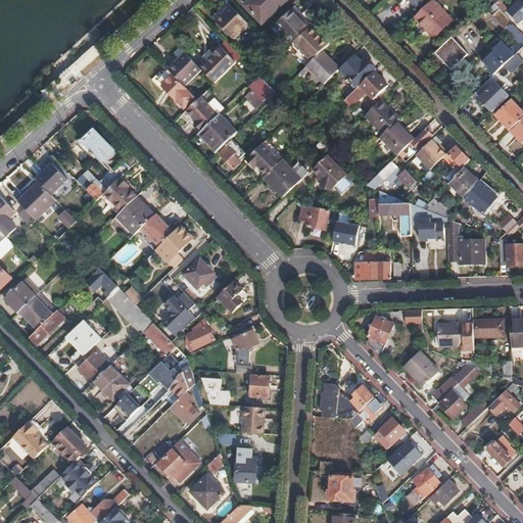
[(248,0),(244,4),(262,22),(286,0),(248,0)]
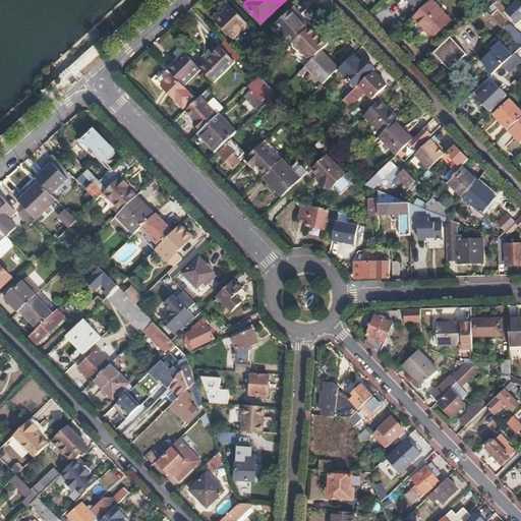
[(216,21),(232,7),(227,2),(211,16),(216,21)]
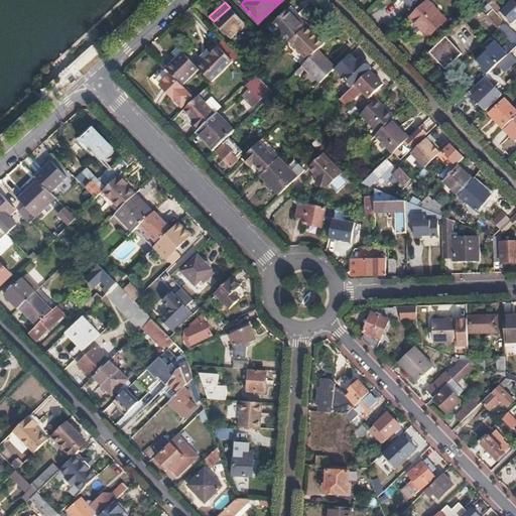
[(424,2),(407,19),(426,39),(443,22),(424,2)]
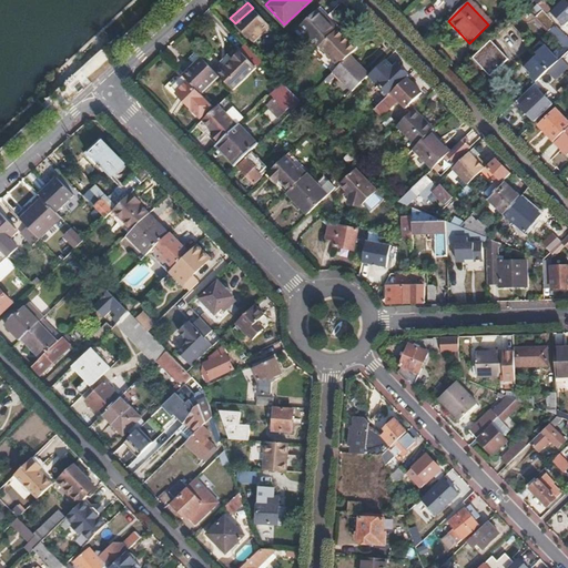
[(321,46),(338,28),(342,26),(322,6),(300,28),(318,47),(321,46)]
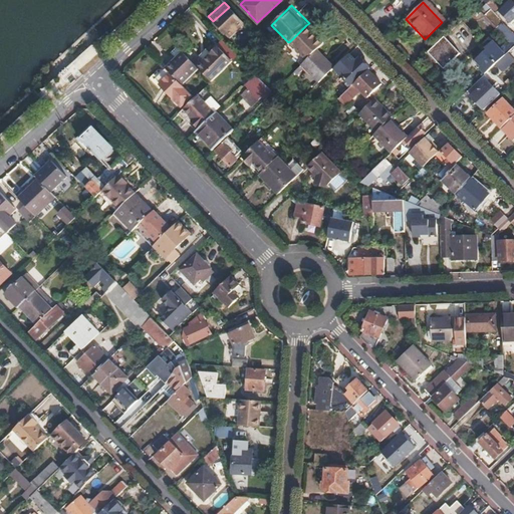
[(504,21),(498,15),(490,7),(488,5),(483,9),(488,13),(486,15),(498,28),(504,21)]
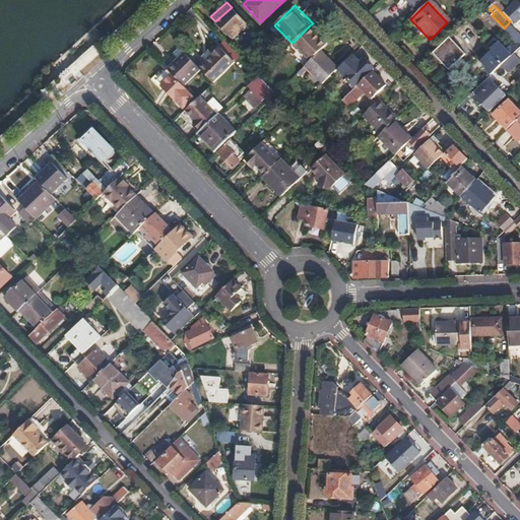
[(231,38),(247,22),(243,18),(232,7),(215,21),(231,38)]
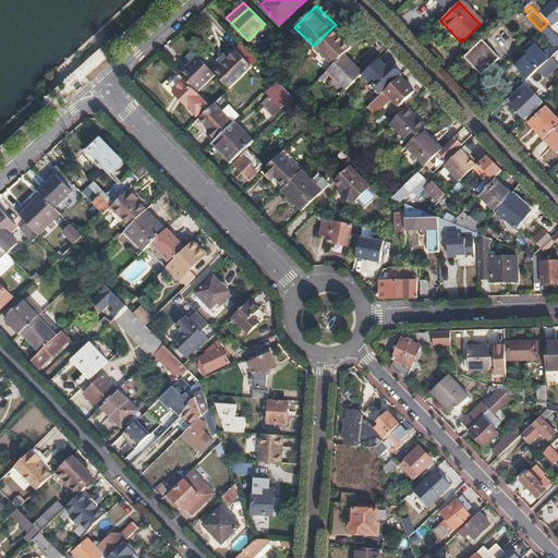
[(505,52),(524,35),(507,19),(488,36),(505,52)]
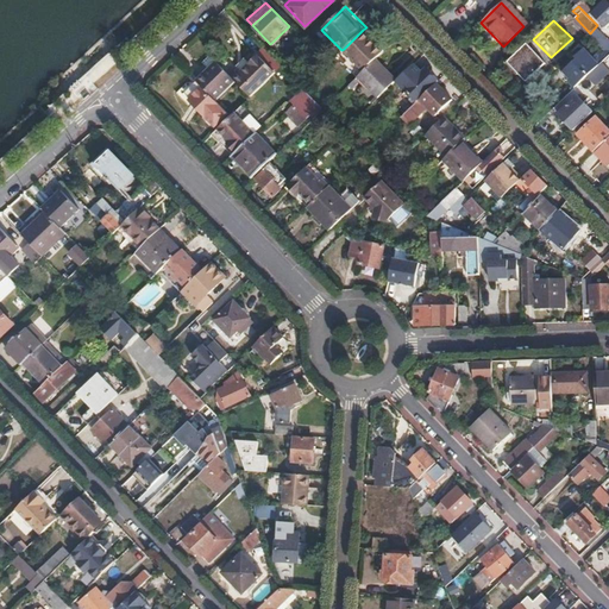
[(375,60),(383,51),(363,30),(344,49),(364,70),(375,60)]
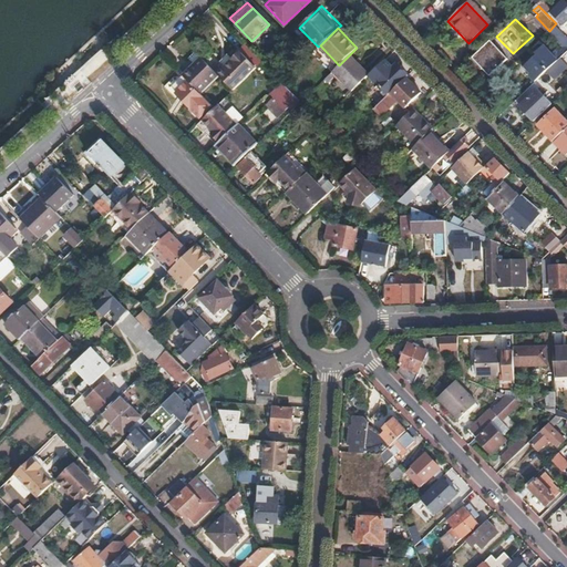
[(559,41),(566,34),(564,32),(556,39),(559,41)]
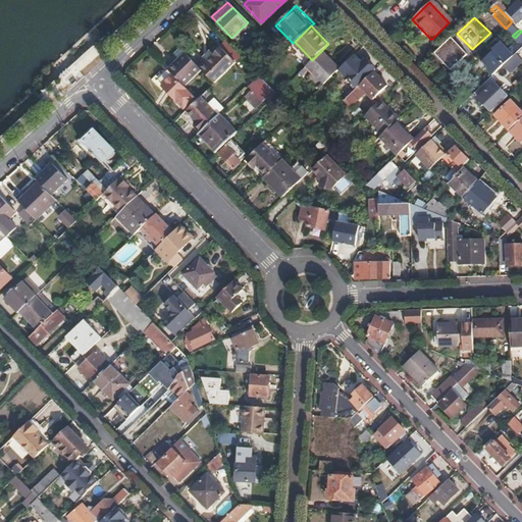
[(508,48),(501,41),(492,49),(506,62),(521,47),(521,32),(515,38),(519,43),(514,47),(512,45),(508,48)]
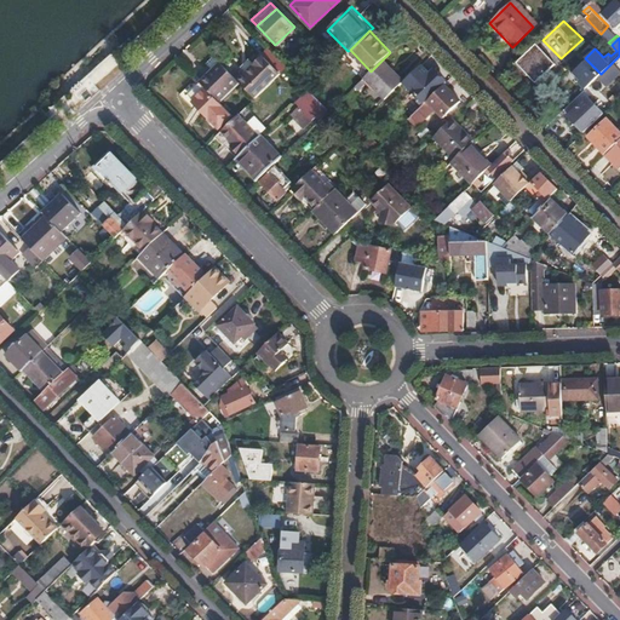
[(540,44),(518,63),(538,84),(560,64),(540,44)]
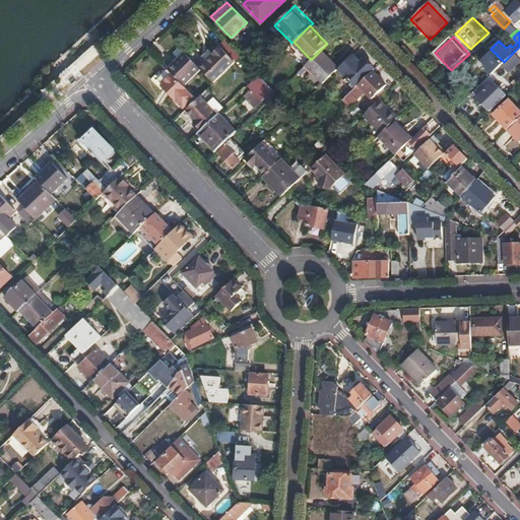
[(235,63),(226,55),(234,49),(228,42),(200,67),(214,82),(222,74),(235,63)]
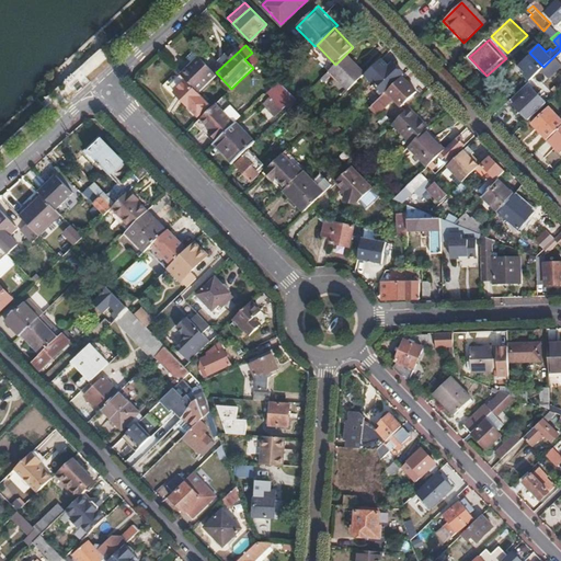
[(548,73),(560,59),(560,50),(544,67),(542,69),(548,73)]
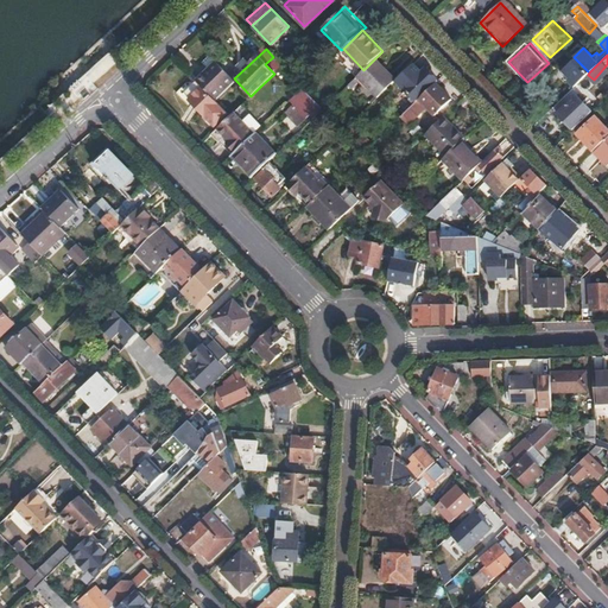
[(283,67),(273,57),(265,64),(274,74),(283,67)]
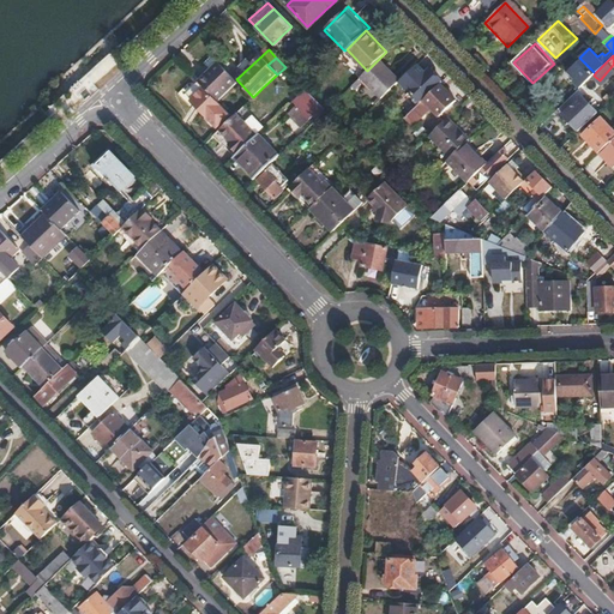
[(380,100),(399,82),(378,60),(367,71),(360,78),(380,100)]
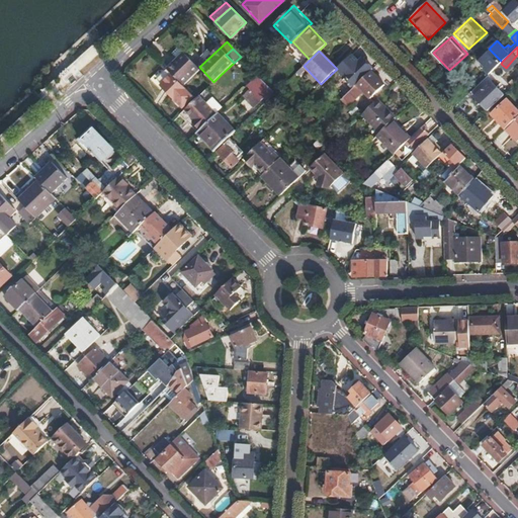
[(181,83),(199,67),(185,53),(184,52),(167,68),(172,74),(181,83)]
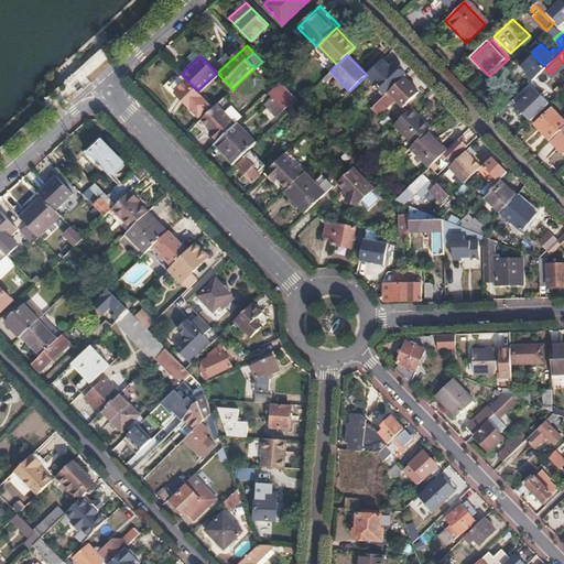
[(386,95),(404,77),(405,75),(393,63),(390,66),(382,60),(367,75),(386,95)]
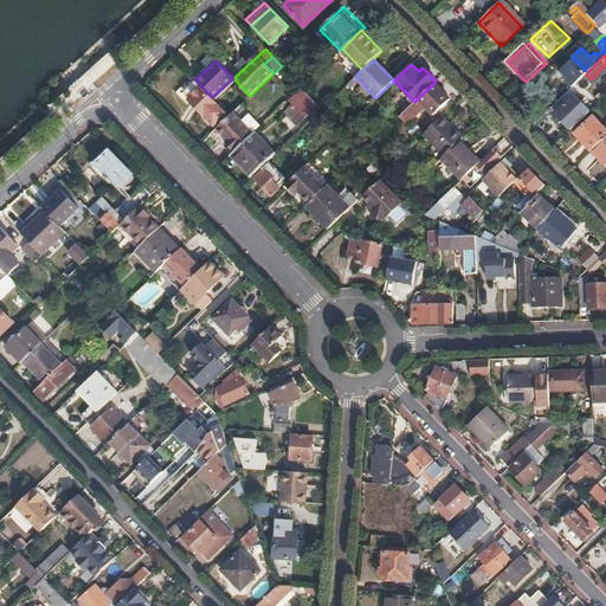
[(433,115),(450,98),(434,83),(414,102),(400,116),(408,123),(425,107),(433,115)]
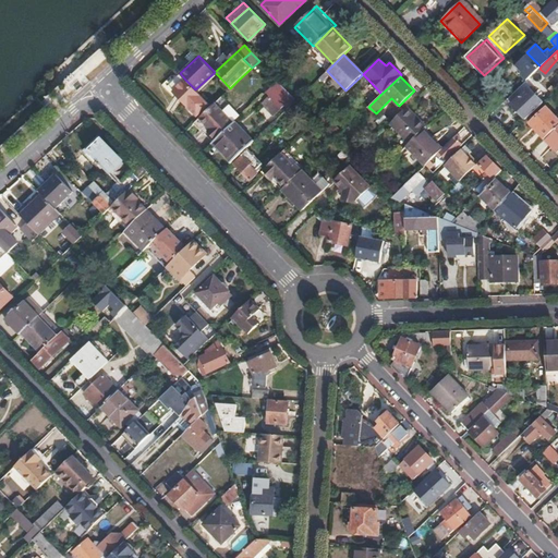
[(195,89),(185,80),(173,92),(197,116),(209,104),(195,89)]
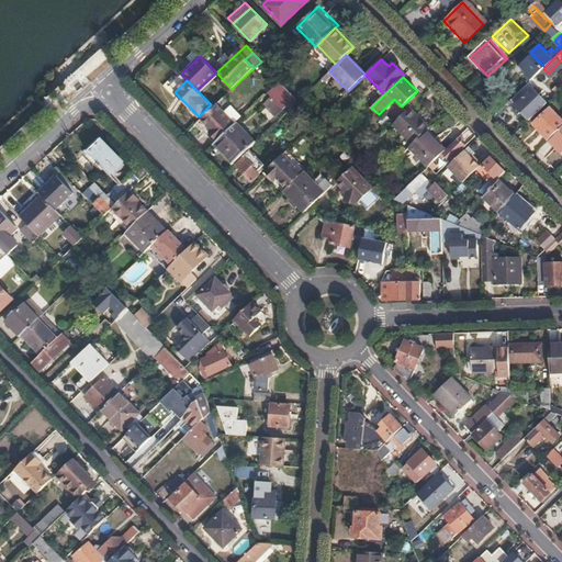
[(530,120),(548,103),(534,88),(516,104),(530,120)]
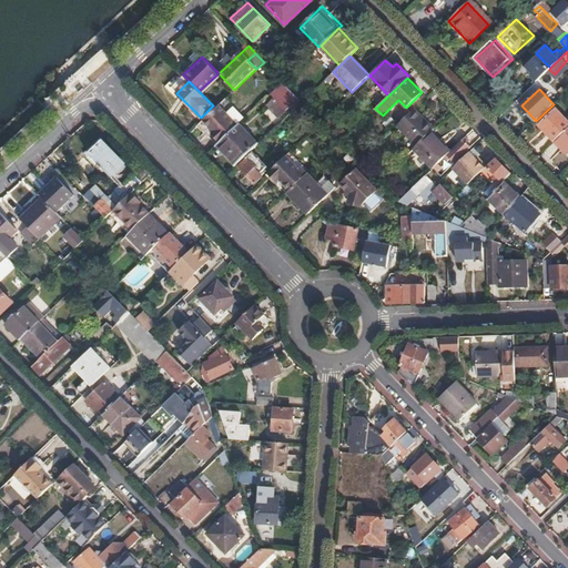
[(274,97),(265,105),(277,117),(279,118),(286,110),(274,97)]
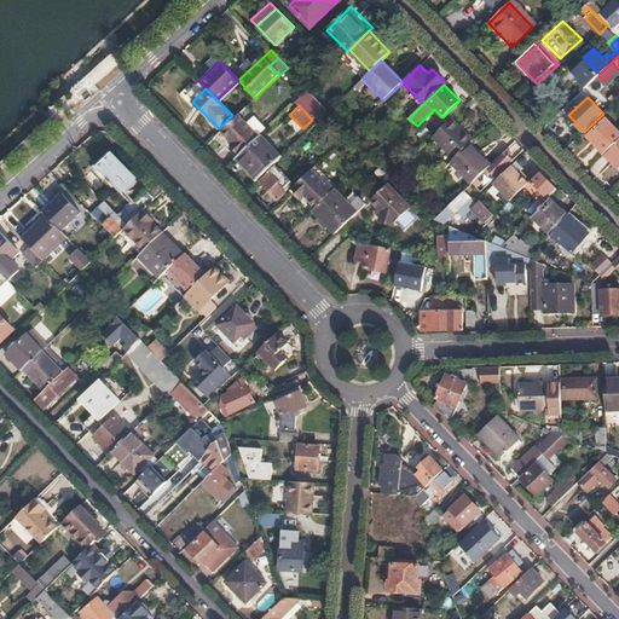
[(206,143),(218,134),(201,113),(190,121),(206,143)]
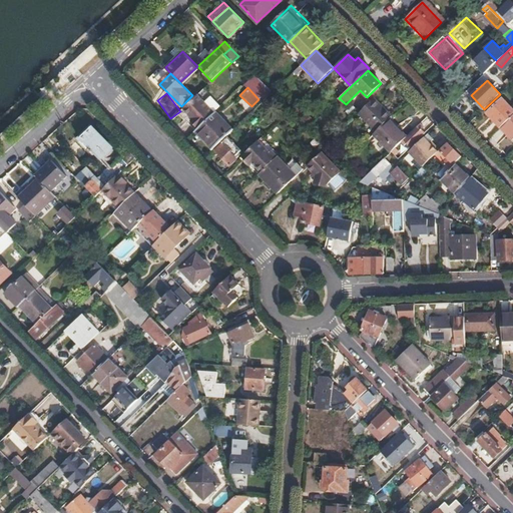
[(199,128),(215,112),(197,94),(193,98),(183,108),(193,118),(191,121),(198,128),(199,128)]
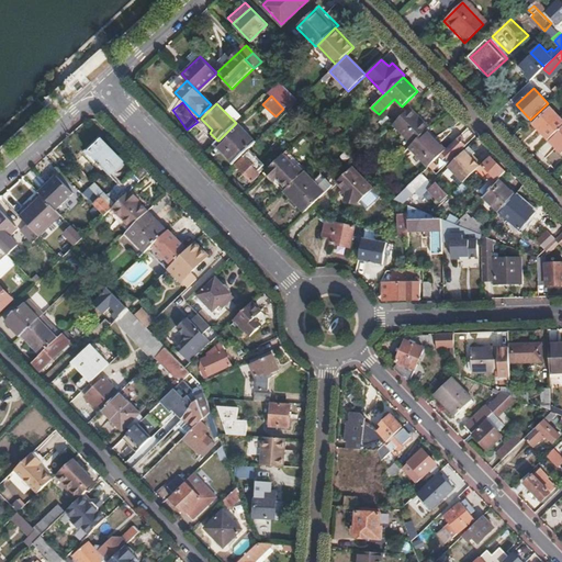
[(426,130),(429,126),(411,107),(404,113),(393,124),(412,144),(426,130)]
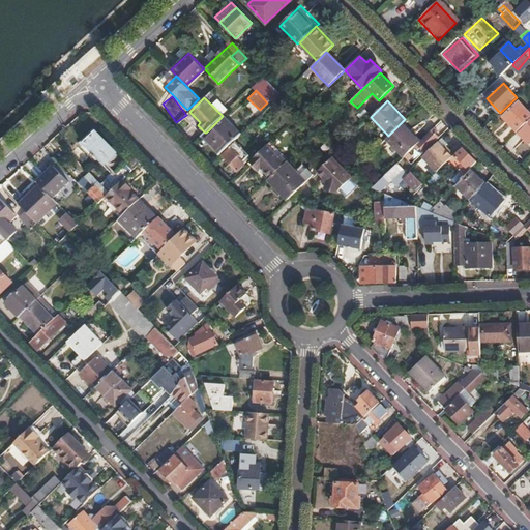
[(529,119),(529,111),(520,101),(503,117),(518,131),(529,119)]
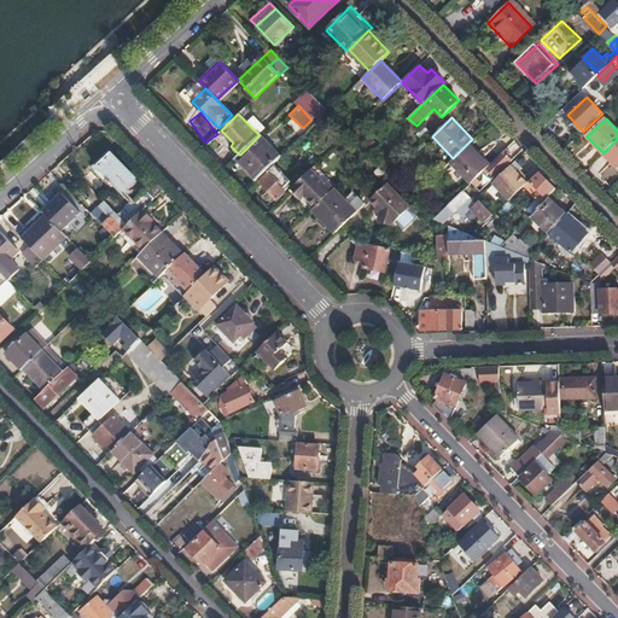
[(281,156),(261,134),(260,135),(240,155),(251,164),(258,179),(281,156)]
